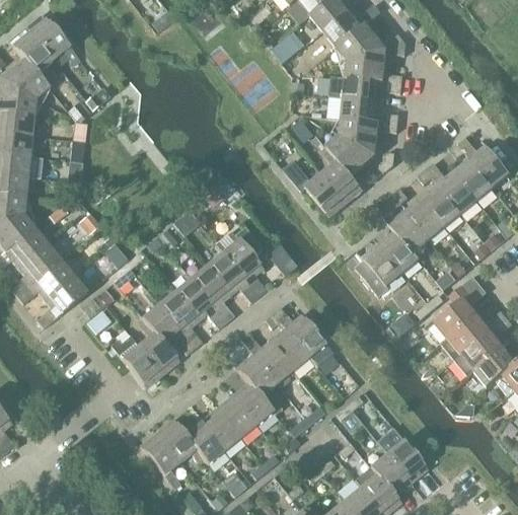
[(297,0),(309,14),(326,0),(297,0)]
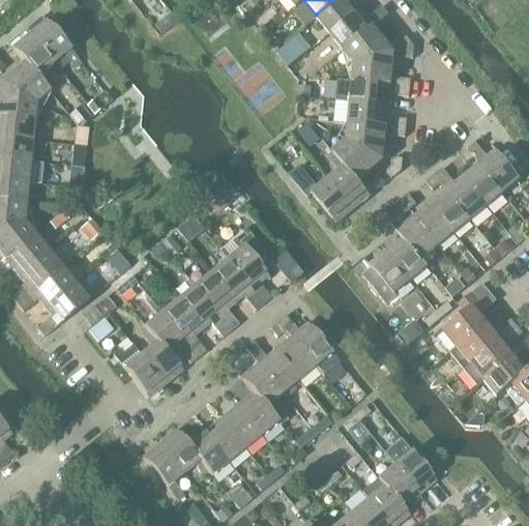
[(333,0),(316,15),(329,31),(359,7),(353,0),(333,0)]
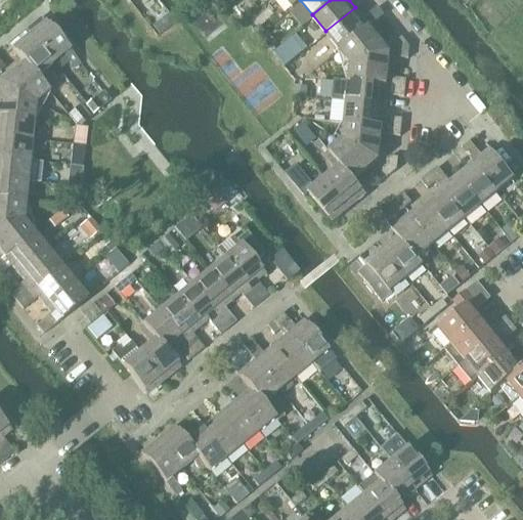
[(369,11),(376,19),(384,12),(378,4),(369,11)]
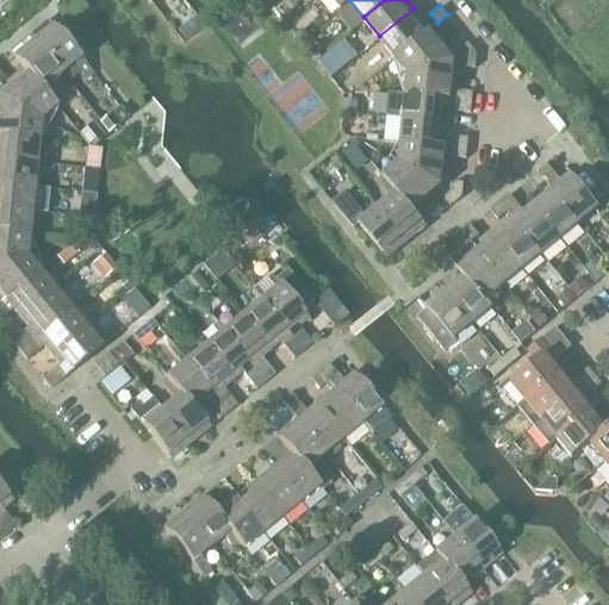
[(379,36),(393,55),(429,26),(414,8),(379,36)]
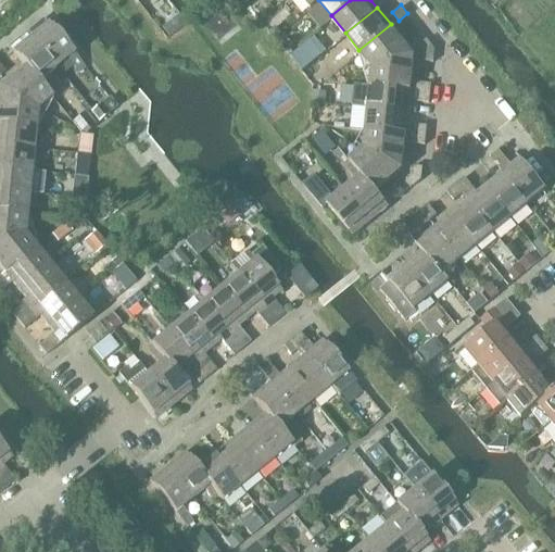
[(30,33),(57,64),(67,55),(78,69),(85,63),(48,19),(30,33)]
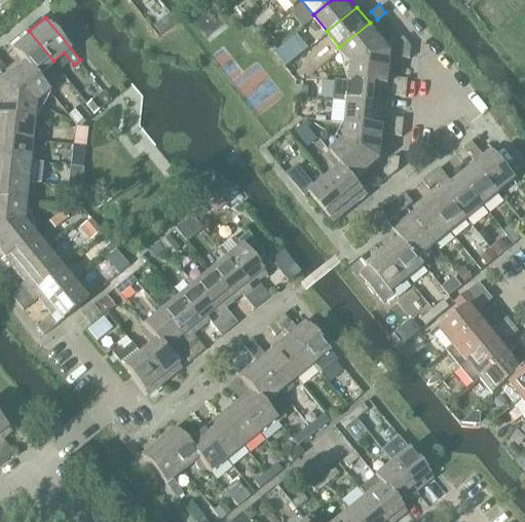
[(351,62),(349,79),(388,82),(397,83),(407,85),(408,77),(389,75),(391,49),(370,23),(339,47),(351,62)]
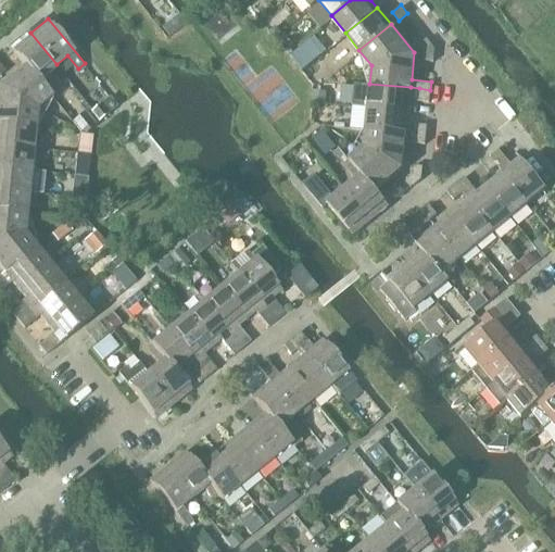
[(305,65),(327,46),(315,32),(293,51),(305,65)]
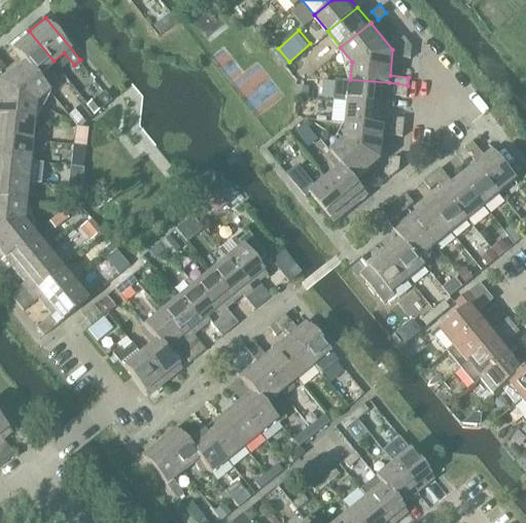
[(0,113),(34,117),(36,100),(49,89),(47,86),(54,82),(42,69),(54,61),(29,31),(12,45),(24,60),(0,79),(0,113)]
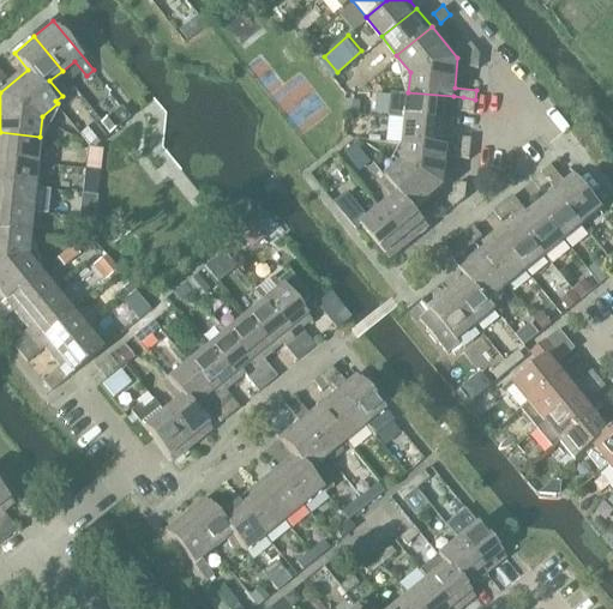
[(464,46),(470,54),(480,52),(472,40),(464,46)]
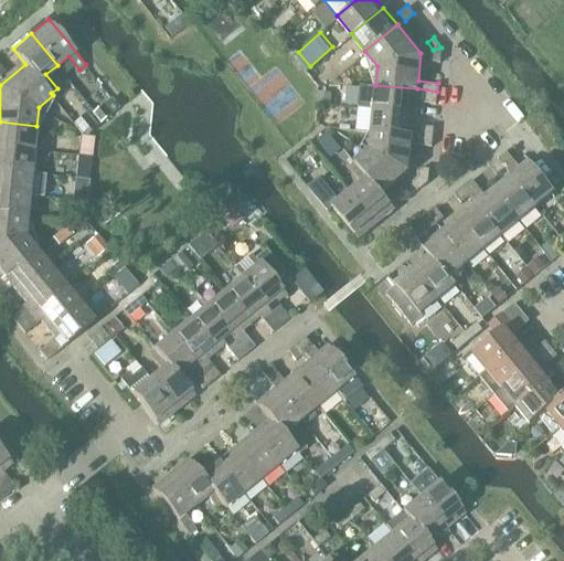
[(442,48),(433,50),(432,60),(440,60),(442,48)]
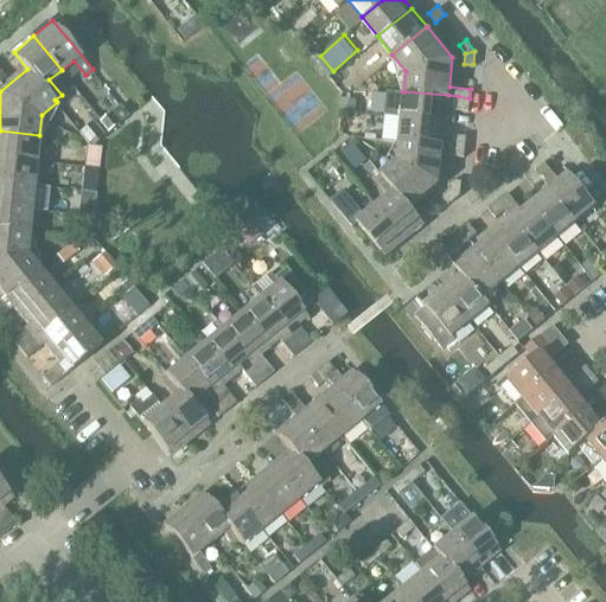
[(403,91),(401,115),(446,119),(448,95),(403,91)]
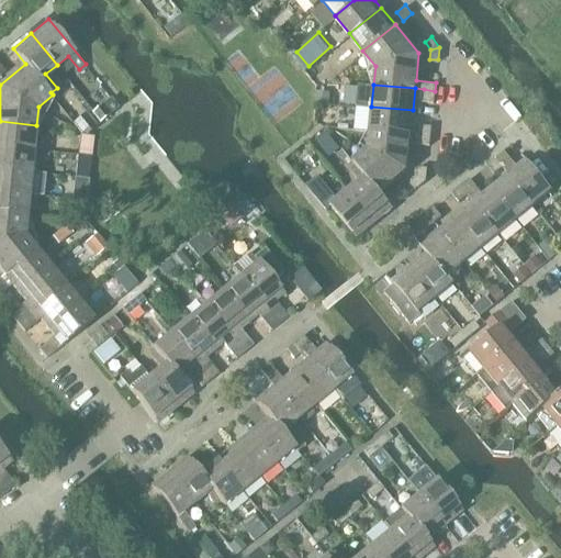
[(435,91),(424,89),(423,100),(434,101),(435,91)]
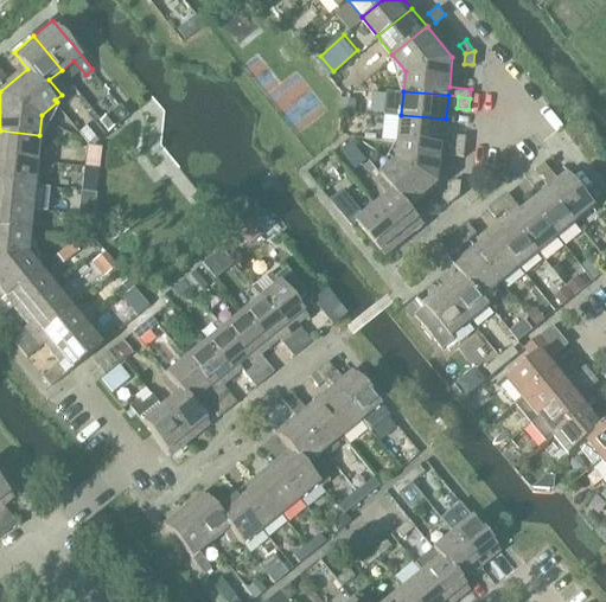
[(101,117),(109,128),(116,122),(108,111),(101,117)]
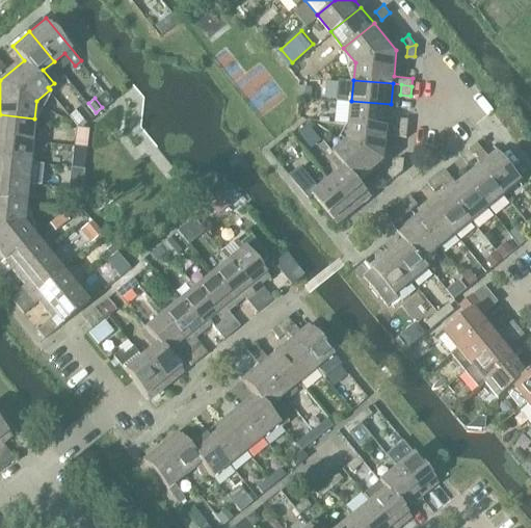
[(351,101),(349,123),(389,126),(391,104),(351,101)]
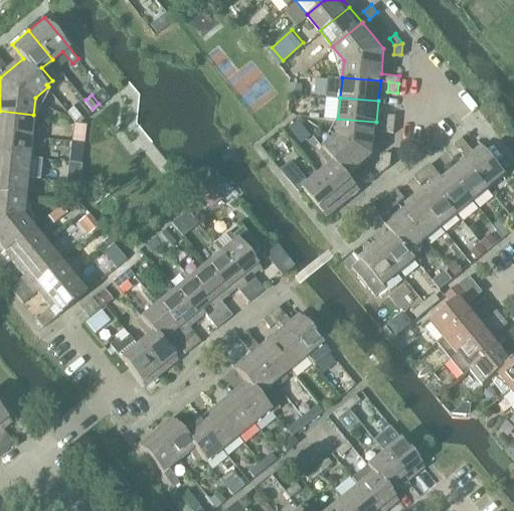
[(0,131),(31,135),(33,115),(0,111),(0,131)]
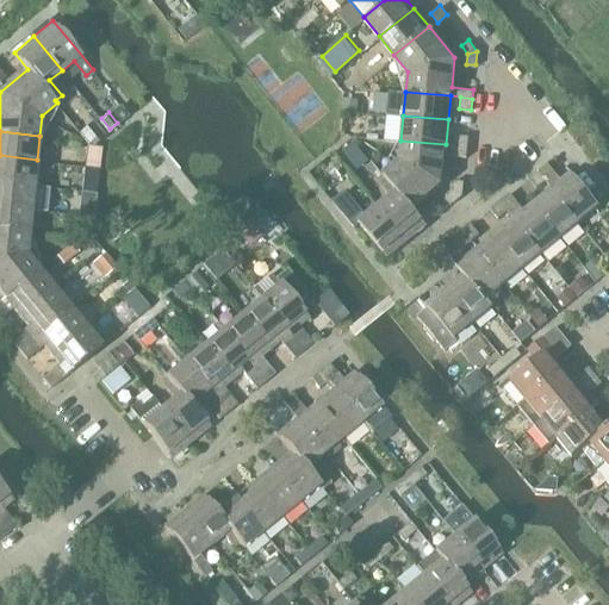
[(455,133),(454,145),(467,145),(468,135),(455,133)]
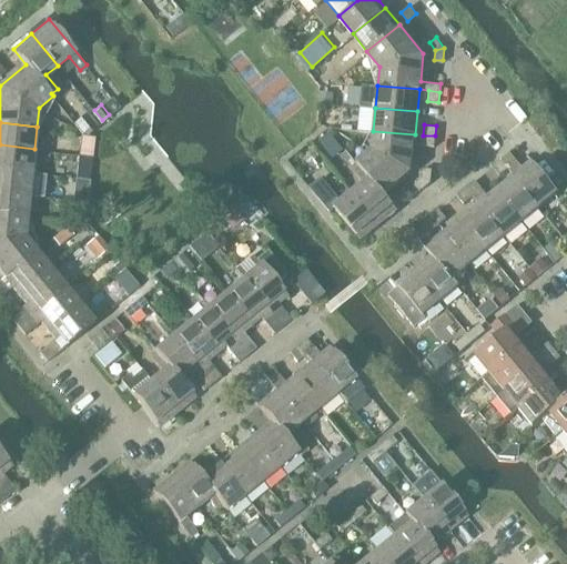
[(92,199),(94,131),(80,131),(77,198),(92,199)]
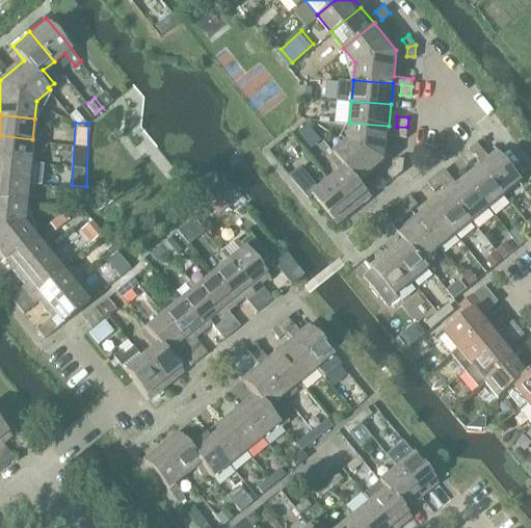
[(334,151),(336,152),(337,152),(360,180),(385,160),(385,158),(388,134),(406,136),(407,127),(396,127),(389,126),(349,123),(348,139),(334,151)]
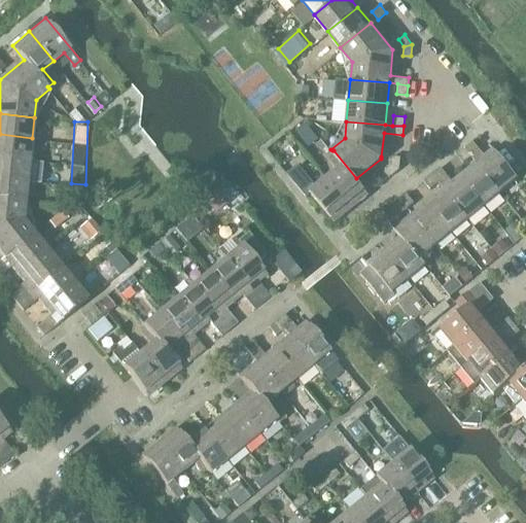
[(0,155),(30,159),(32,138),(0,134),(0,155)]
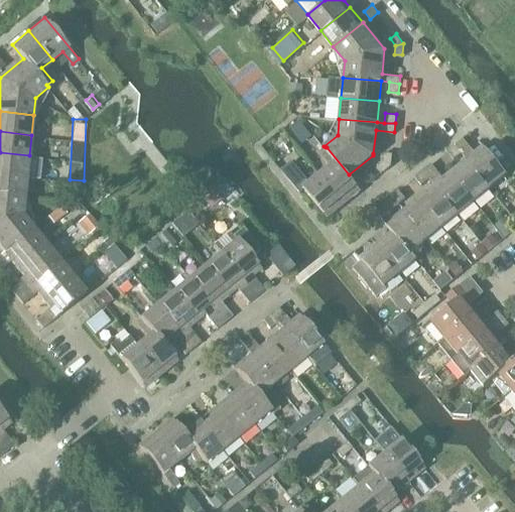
[(463,136),(455,142),(462,151),(470,144),(463,136)]
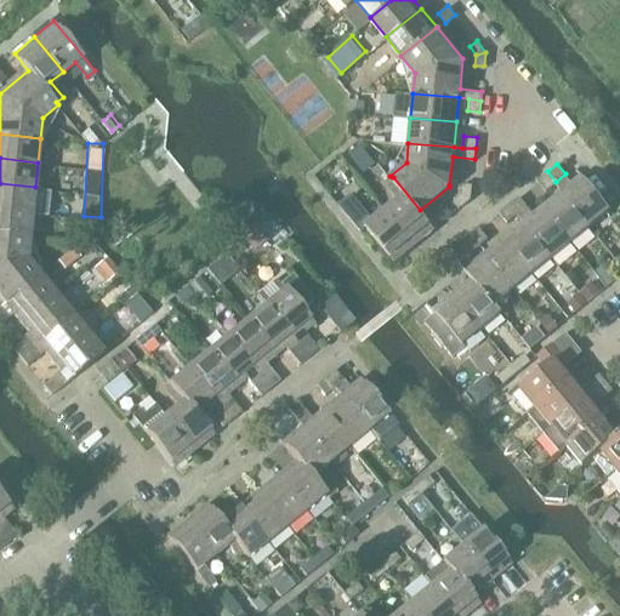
[(546,189),(556,182),(547,171),(538,180),(546,189)]
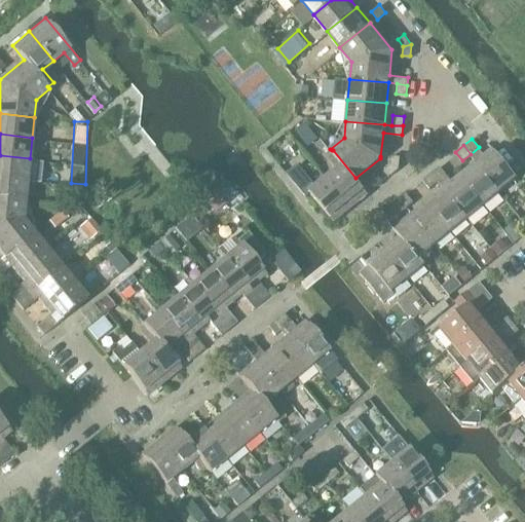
[(471,154),(476,160),(500,189),(517,176),(519,179),(524,174),(524,169),(521,164),(513,172),(492,147),(484,154),(479,147),(471,154)]
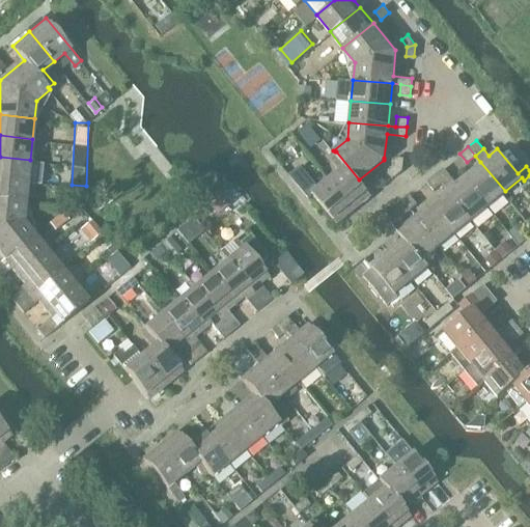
[(340,169),(330,178),(354,209),(371,194),(359,179),(336,151),(335,151),(330,157),(340,169)]
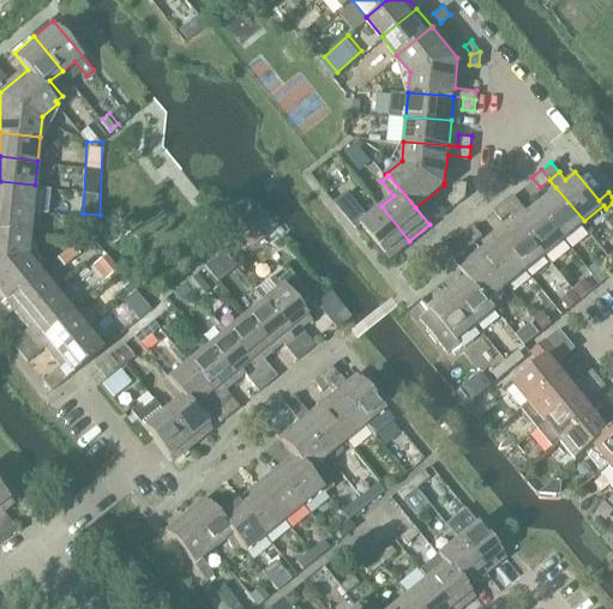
[(457,180),(456,190),(466,196),(467,181),(457,180)]
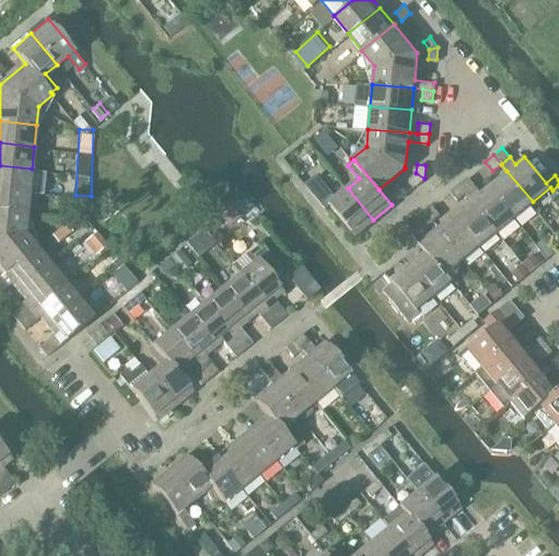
[(0,165),(0,187),(30,192),(32,169),(0,165)]
